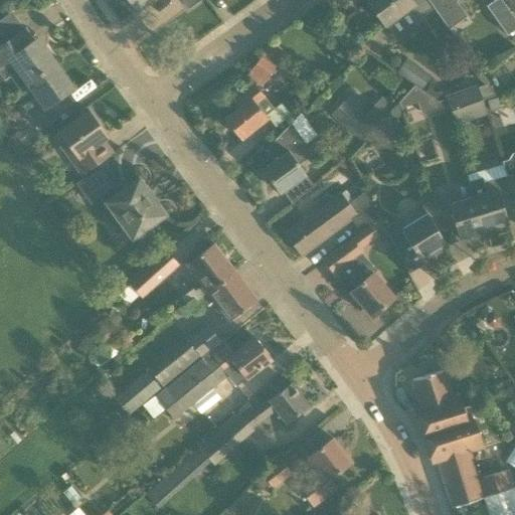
[(127,0),(136,12),(153,0),(127,0)]
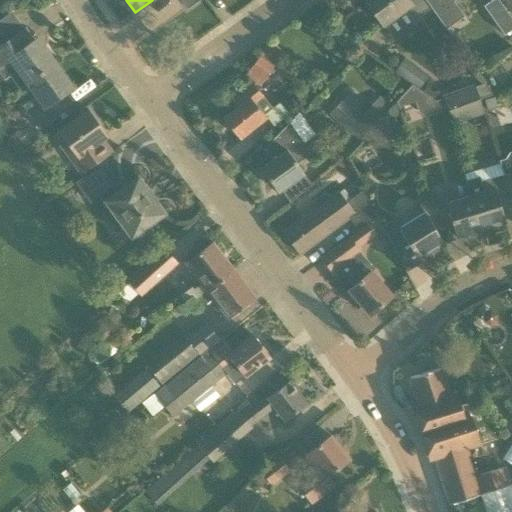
[(365,0),(365,1),(383,26),(404,11),(412,22),(431,8),(425,0),(365,0)]
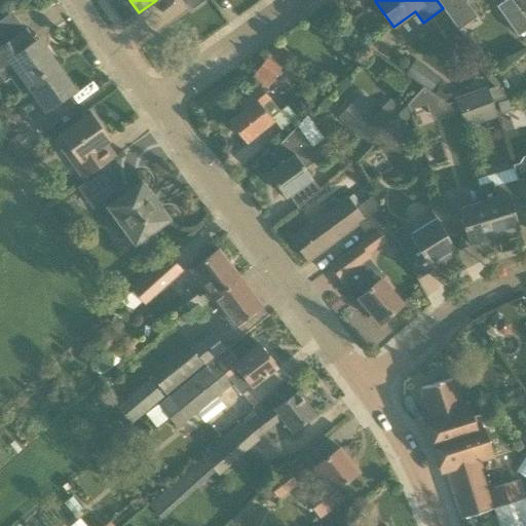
[(464,0),(437,0),(443,8),(458,30),(477,16),(464,0)]
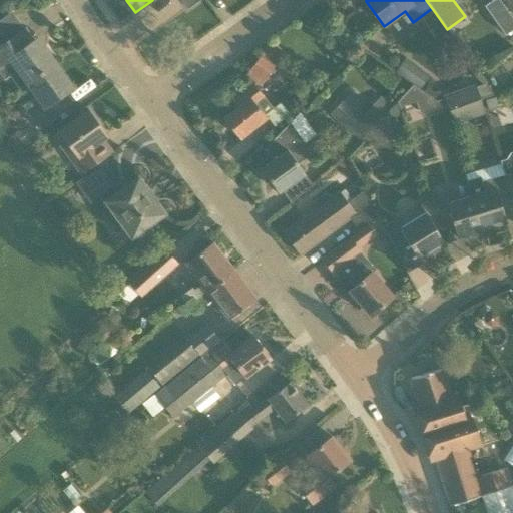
[(492,0),(484,6),(505,35),(512,29),(512,19),(499,0),(492,0)]
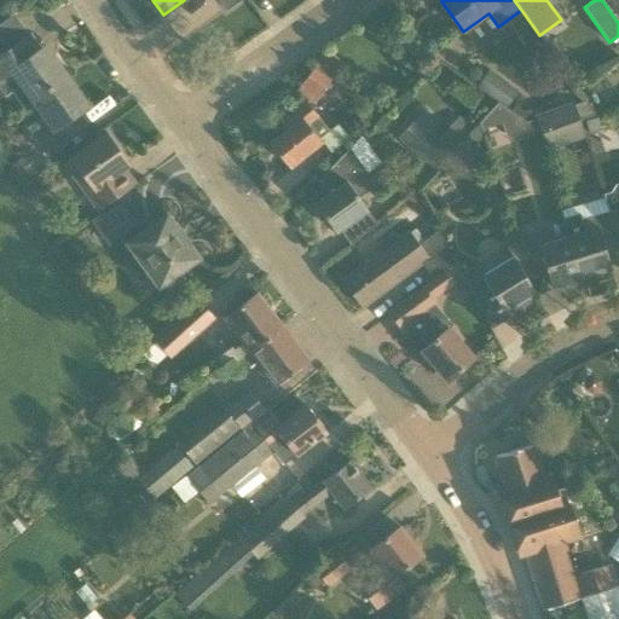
[(16,46),(0,56),(0,91),(5,97),(12,92),(23,108),(33,100),(67,76),(53,58),(47,62),(40,51),(25,61),(16,46)]
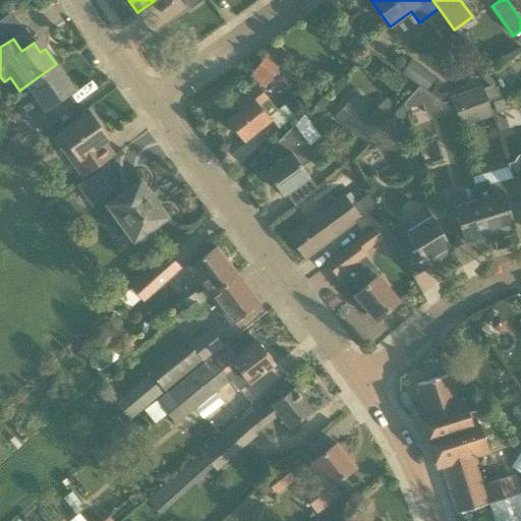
[(265,88),(286,60),(271,49),(249,76),(265,88)]
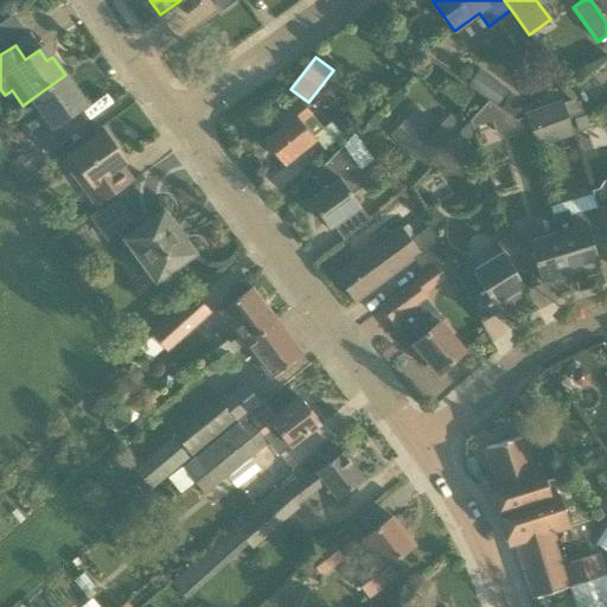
[(467,85),(489,101),(496,106),(508,89),(479,69),(467,85)]
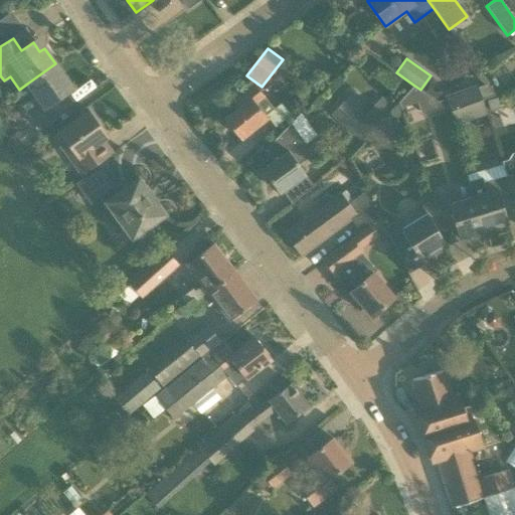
[(55,63),(27,83),(36,97),(22,107),(31,120),(39,131),(65,112),(56,100),(68,92),(61,82),(66,78),(55,63)]
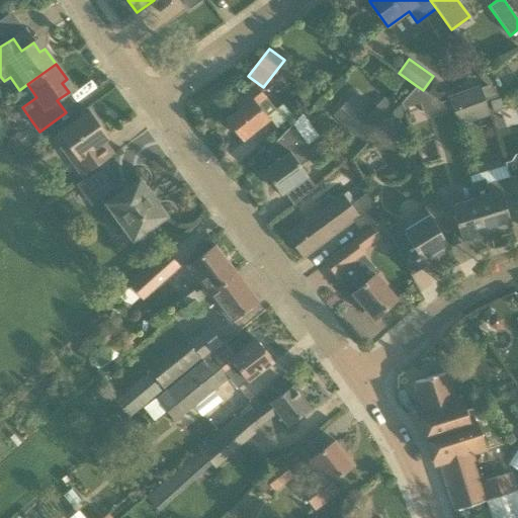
[(452,107),(454,112),(485,101),(485,100),(498,96),(491,84),(481,88),(480,85),(447,97),(448,99),(440,102),(448,108),(452,107)]
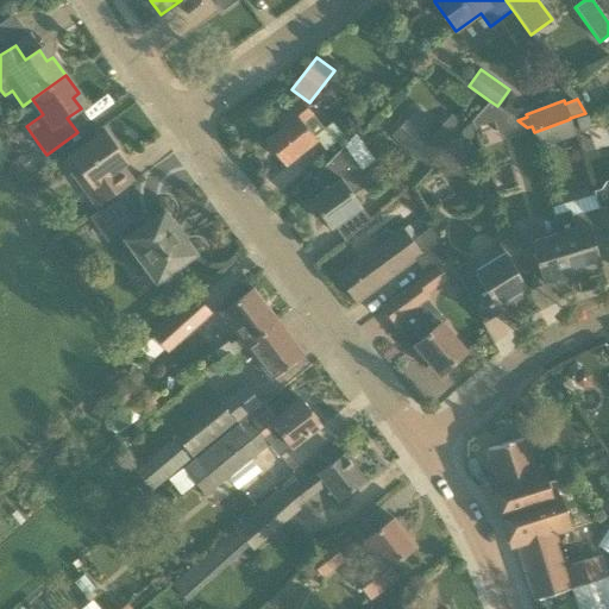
[(278,120),(283,127),(265,142),(286,165),(316,140),(314,137),(324,129),(302,101),(278,120)]
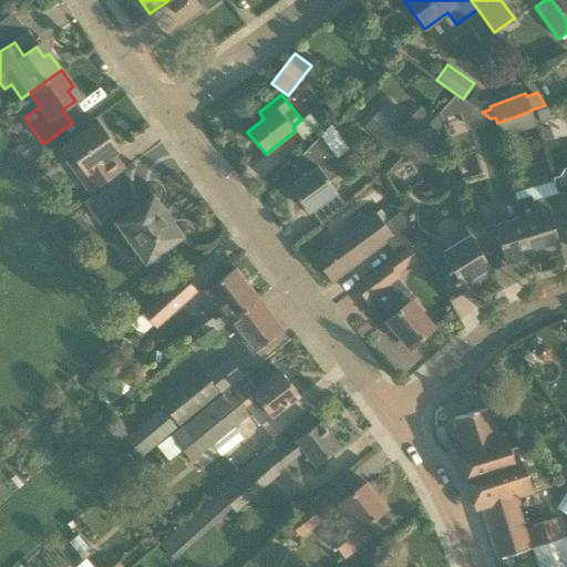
[(482,112),(463,99),(456,94),(439,113),(441,120),(461,113),(463,123),(468,125),(491,119),(482,112)]
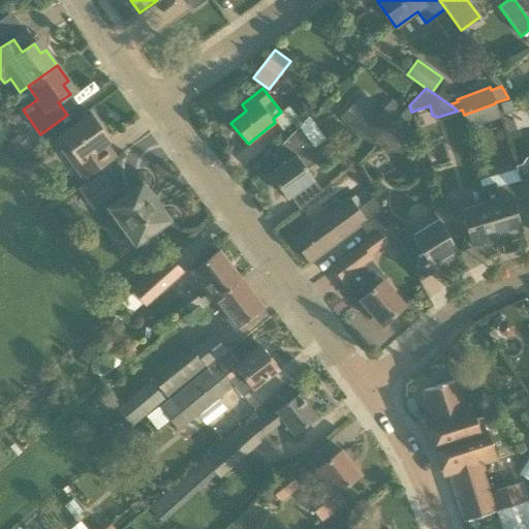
[(359,97),(339,119),(370,146),(397,116),(385,105),(378,114),(359,97)]
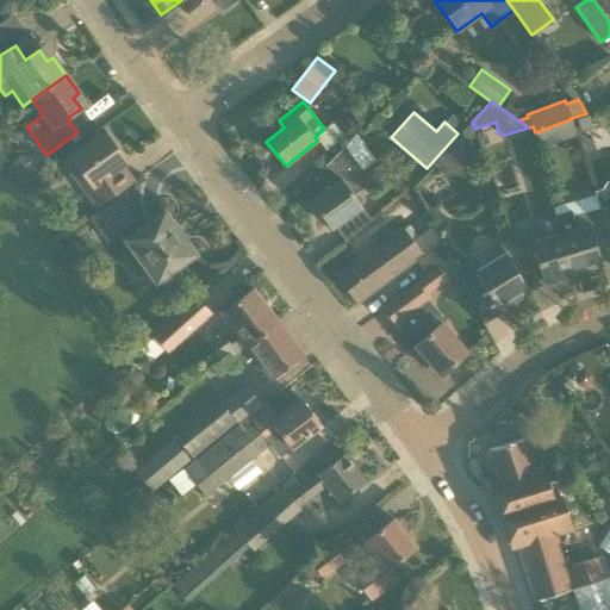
[(571,119),(535,132),(542,149),(577,136),(571,119)]
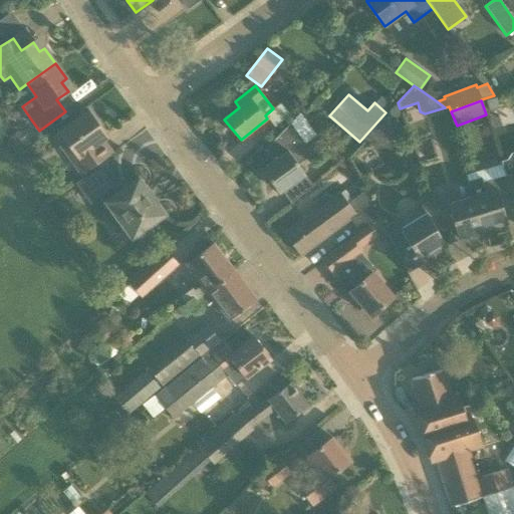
[(70,160),(82,175),(111,154),(101,140),(107,136),(89,110),(60,132),(77,155),(70,160)]
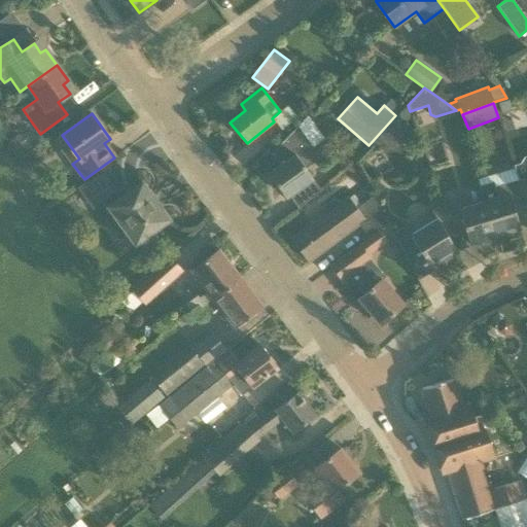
[(317,154),(296,126),(270,153),(279,166),(269,174),(286,198),(313,179),(303,165),(317,154)]
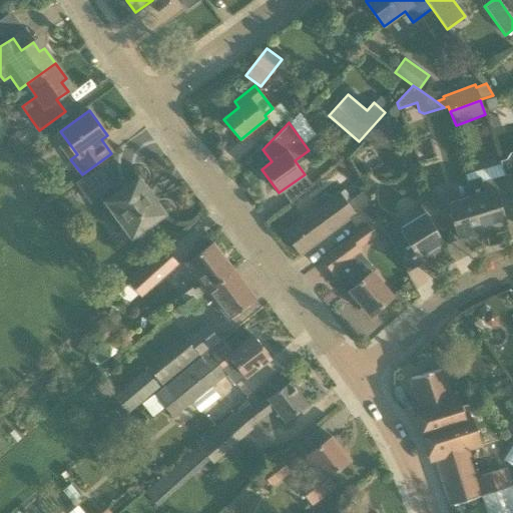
[(19,129),(5,139),(15,153),(29,143),(19,129)]
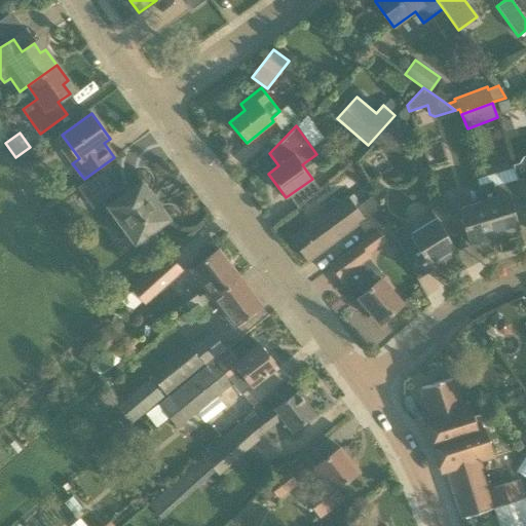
[(92,208),(119,189),(105,170),(79,188),(92,208)]
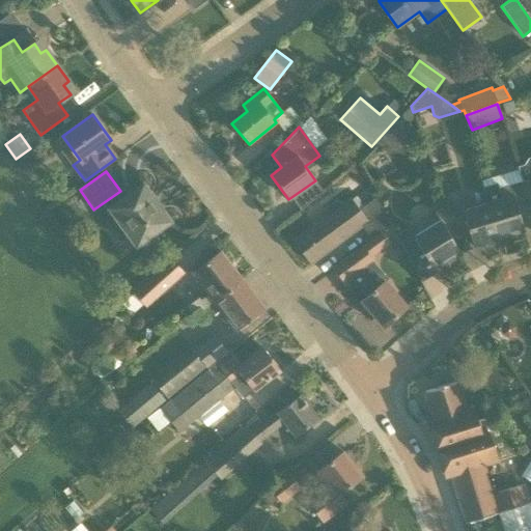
[(530,178),(522,182),(530,207),(530,206),(530,178)]
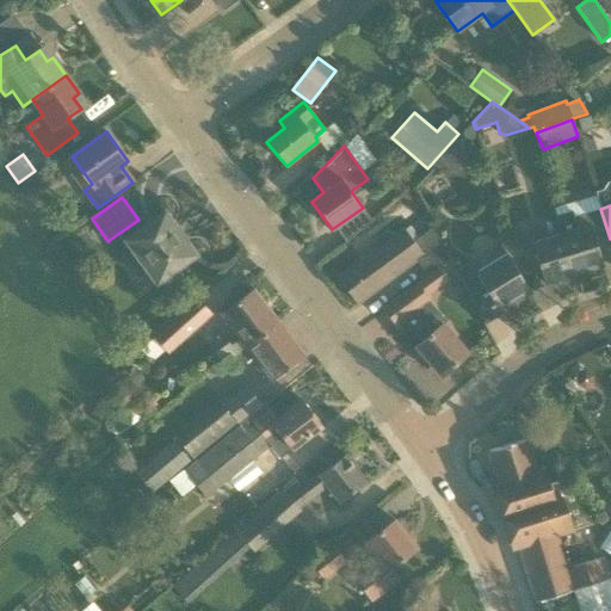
[(600,209),(573,217),(571,211),(556,216),(561,234),(575,278),(594,272),(593,269),(603,265),(596,242),(610,239),(600,209)]
